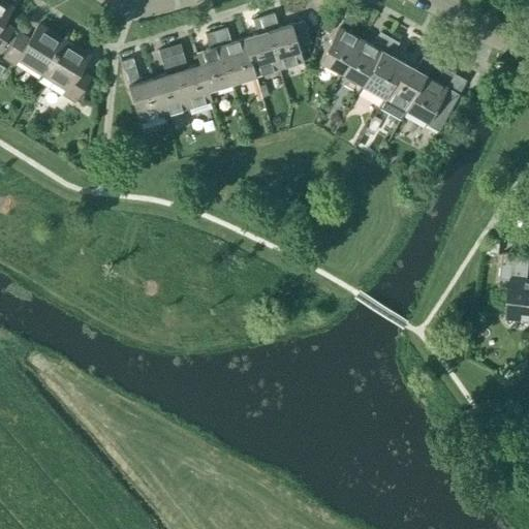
[(0,0),(0,47),(11,28),(1,22),(11,7),(0,0)]
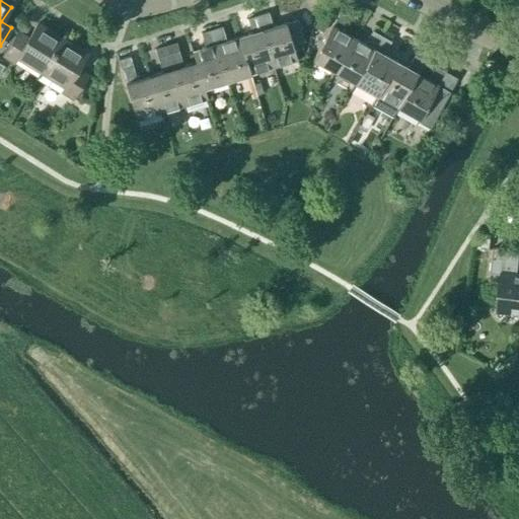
[(257,15),(273,67),(297,60),(293,45),(304,42),(297,19),(286,23),(286,22),(273,26),(268,12),(257,15)]
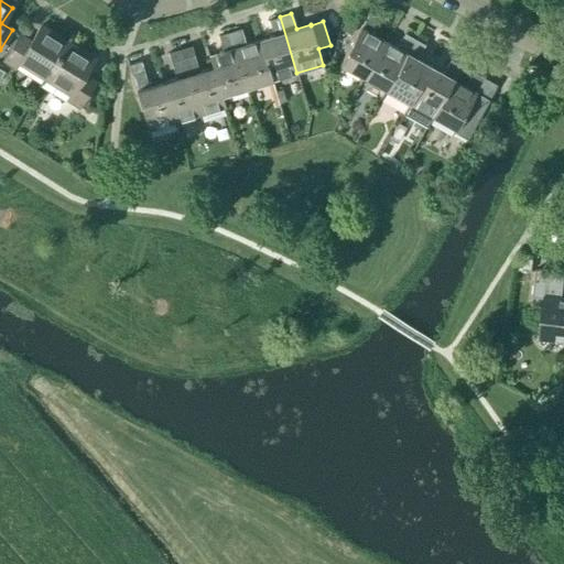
[(362,77),(383,41),(371,33),(379,19),(368,13),(339,64),(362,77)]
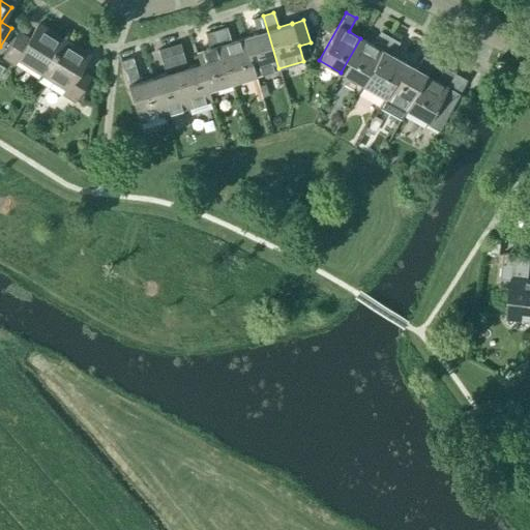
[(327,15),(320,28),(329,33),(336,21),(327,15)]
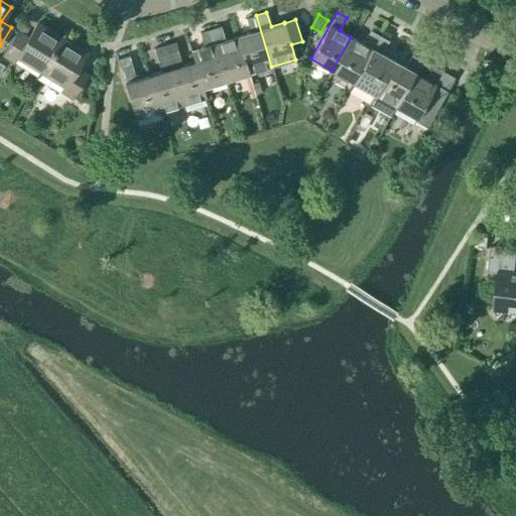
[(249,74),(271,67),(256,15),(246,18),(250,33),(237,36),(249,74)]
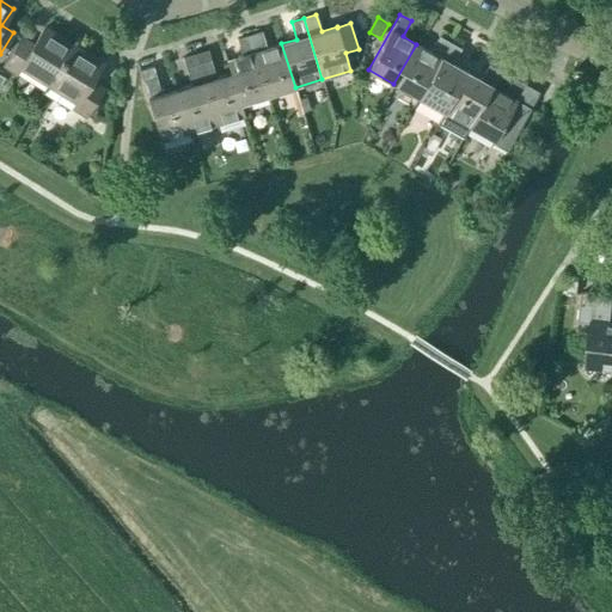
[(48,85),(73,46),(44,28),(34,46),(22,38),(5,66),(17,74),(20,68),(48,85)]
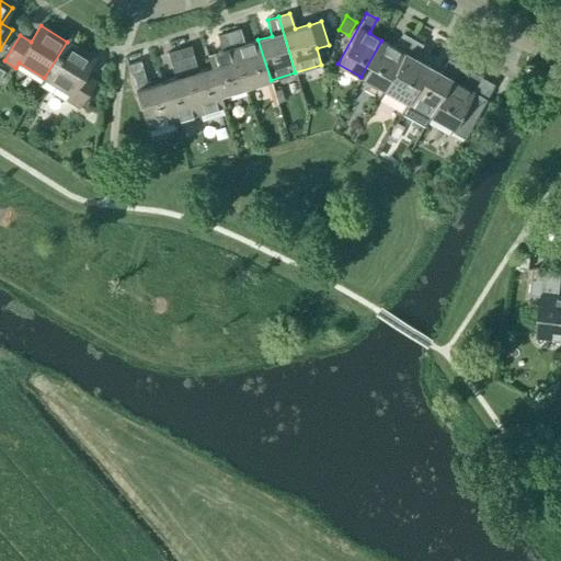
[(271,80),(258,39),(244,44),(240,29),(228,32),(245,88),(271,80)]
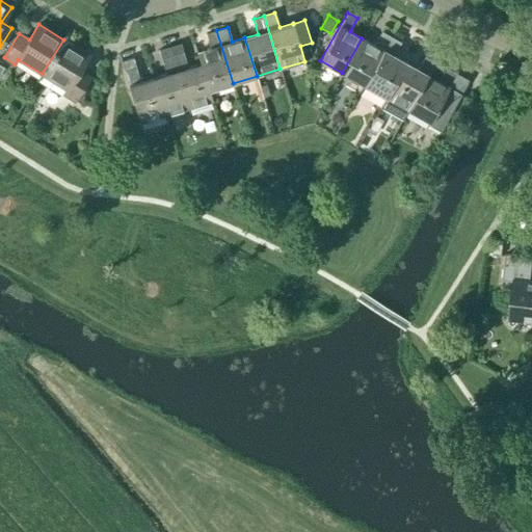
[(209,90),(233,83),(216,30),(206,33),(210,49),(196,52),(200,62),(201,62),(209,90)]
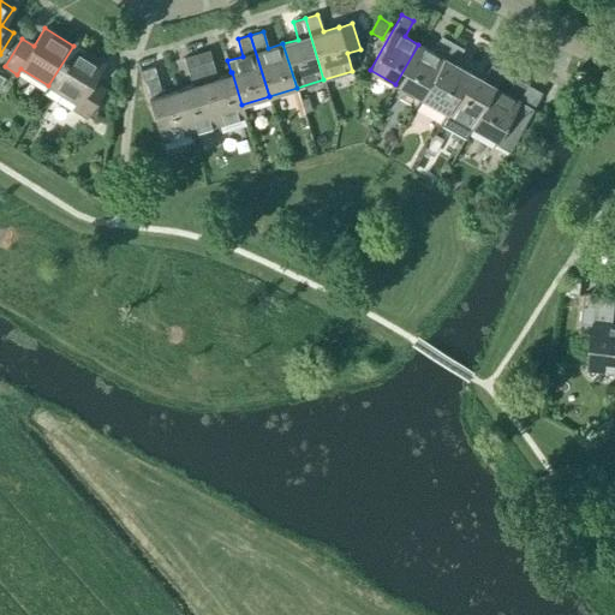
[(421,99),(452,43),(441,36),(433,52),(418,45),(395,84),(421,99)]
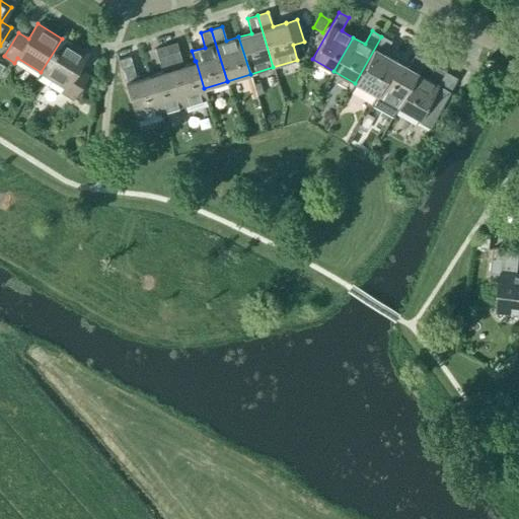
[(376,95),(395,61),(383,55),(391,42),(381,36),(355,83),(375,94),(376,95)]
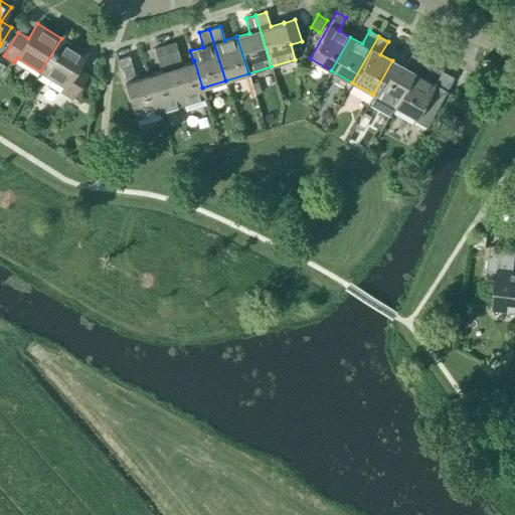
[(61,38),(40,71),(64,87),(61,92),(71,99),(87,74),(76,68),(87,53),(61,38)]
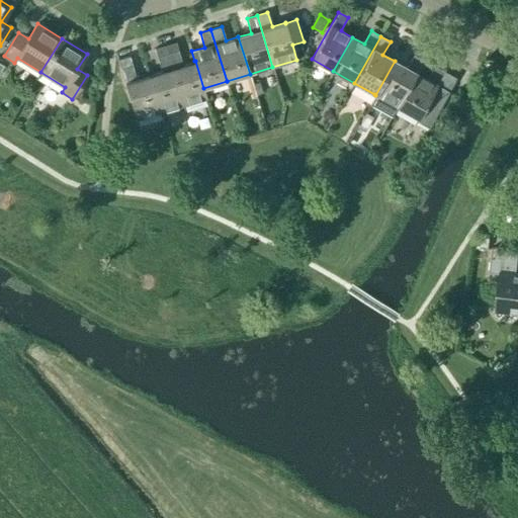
[(195,61),(194,61),(182,65),(175,41),(165,46),(183,105),(206,98),(203,88),(195,61)]
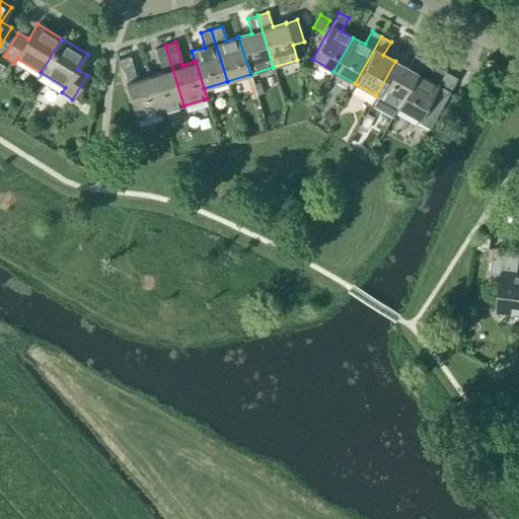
[(149,75),(160,113),(183,105),(165,46),(155,49),(162,72),(149,75)]
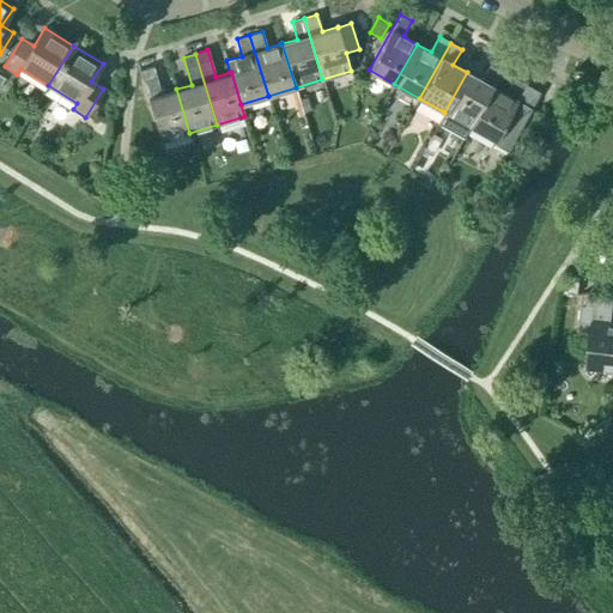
[(492,86),(502,71),(490,65),(481,80),(467,72),(444,113),(443,111),(436,123),(463,139),(469,127),(492,86)]
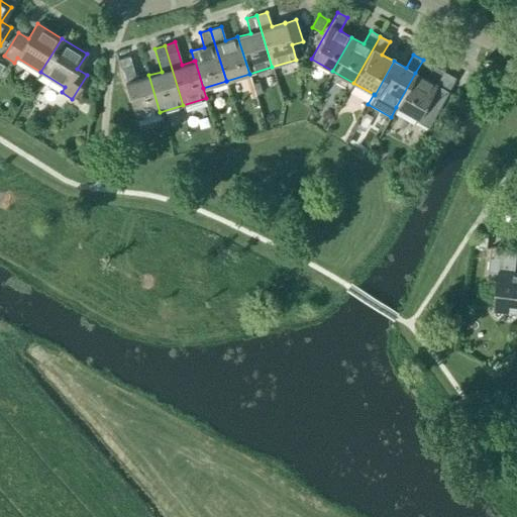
[(118,60),(120,68),(131,65),(129,56),(118,60)]
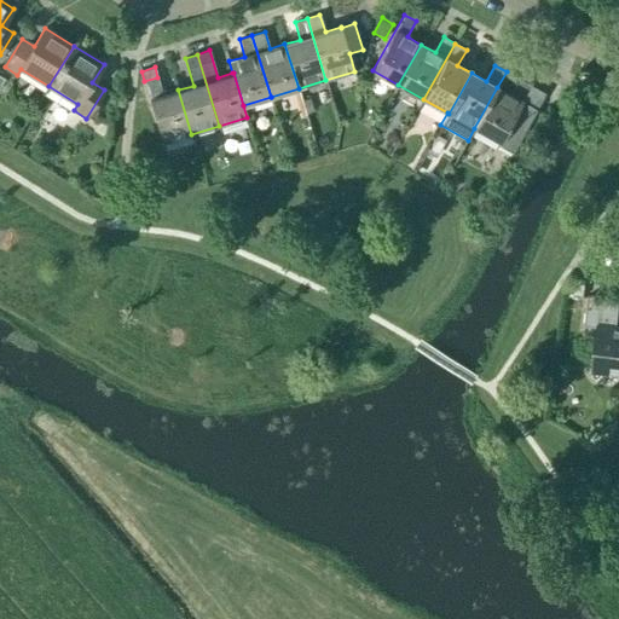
[(191,134),(178,90),(162,94),(157,77),(144,81),(163,143),(191,134)]
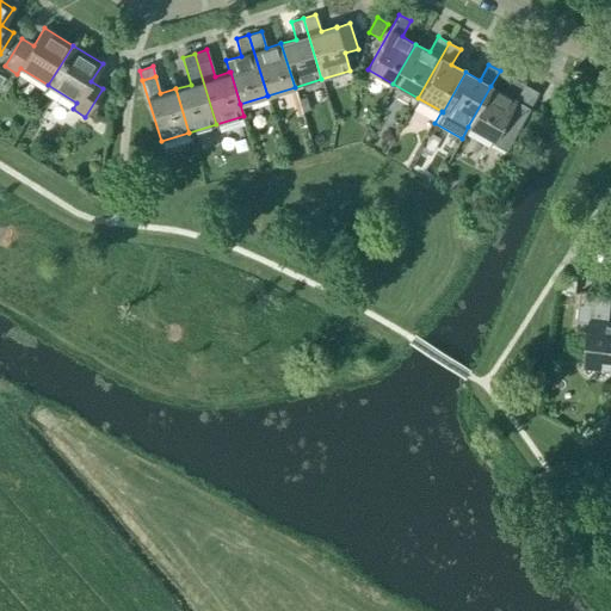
[(468,127),(493,140),(492,142),(505,149),(505,150),(506,150),(537,94),(523,87),(524,85),(513,79),(504,94),(491,86),(468,127)]
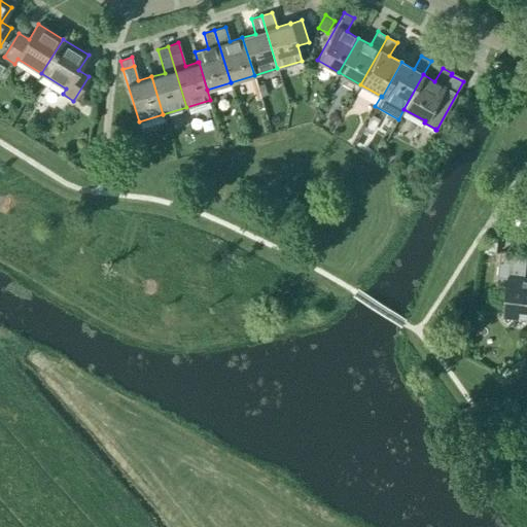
[(264,83),(257,85),(260,97),(267,96),(264,83)]
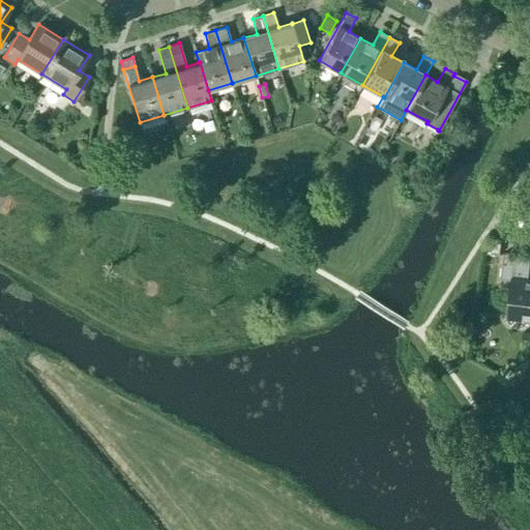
[(375,116),(365,131),(373,136),(381,120),(375,116)]
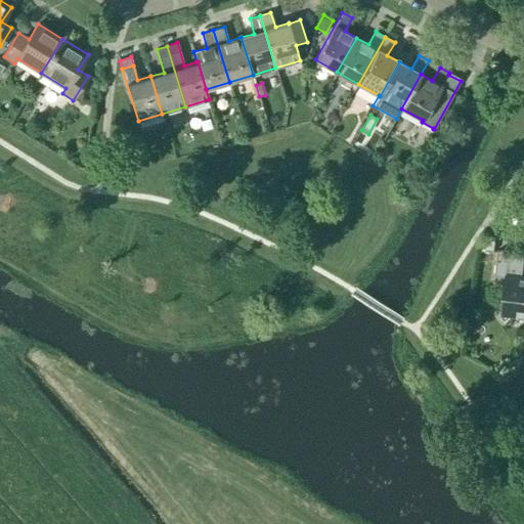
[(402,162),(395,172),(407,179),(413,170),(402,162)]
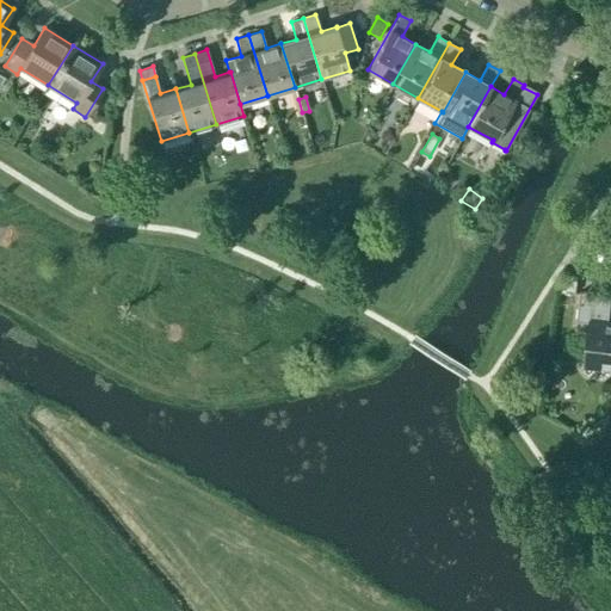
[(562,273),(560,294),(575,295),(578,276),(562,273)]
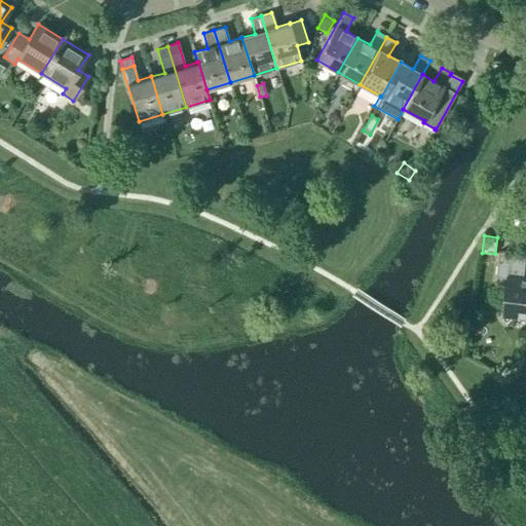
[(510,277),(505,314),(525,316),(525,278),(524,278),(525,258),(525,254),(499,252),(497,276),(510,277)]
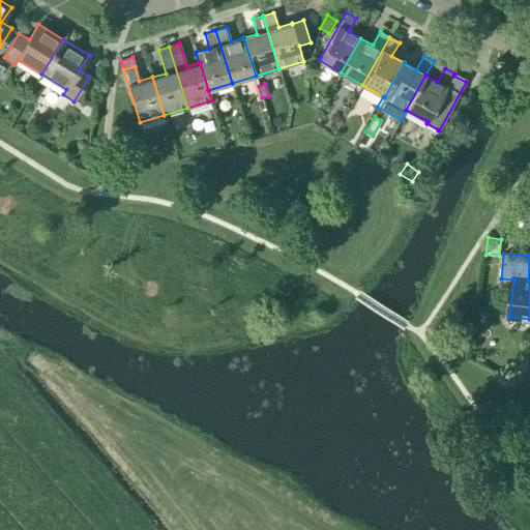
All buildings are outlined.
